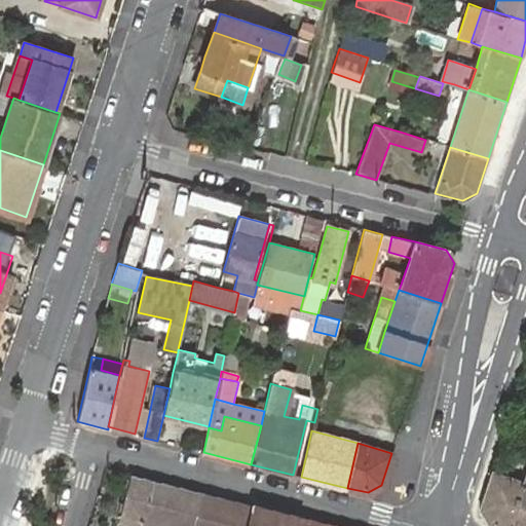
[(525,525),(525,470),(523,481),(512,525),(525,525)]
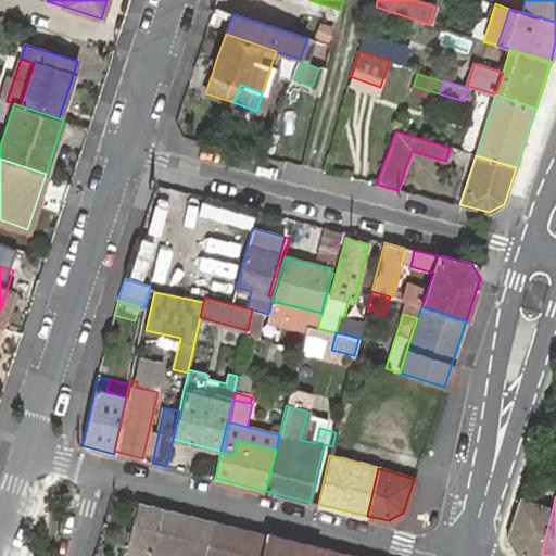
[(520,498),(507,539),(515,553),(529,555),(541,555),(553,508),(520,498)]
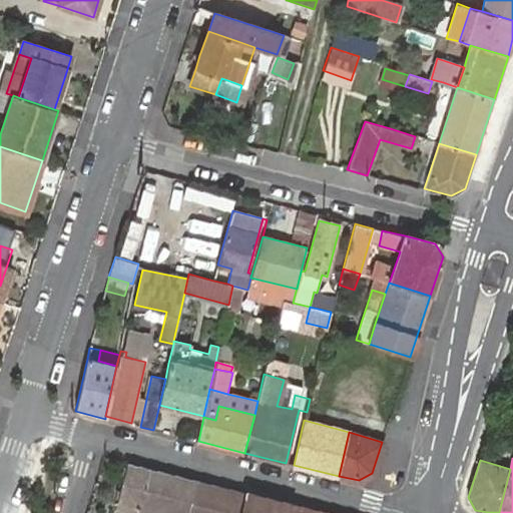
[(137,506),(147,468),(126,463),(117,501),(128,503),(137,506)]
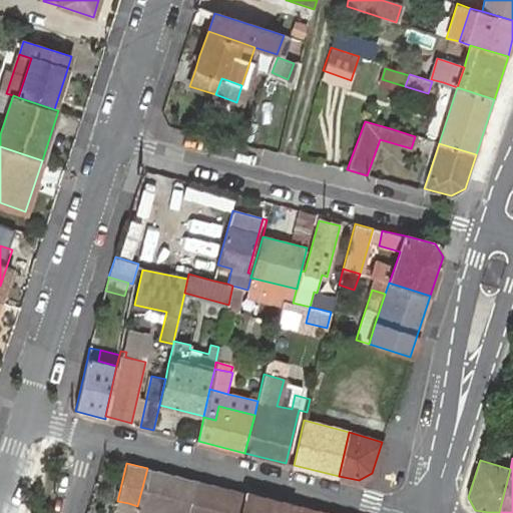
[(188,512),(197,481),(147,468),(137,506),(135,512),(188,512)]
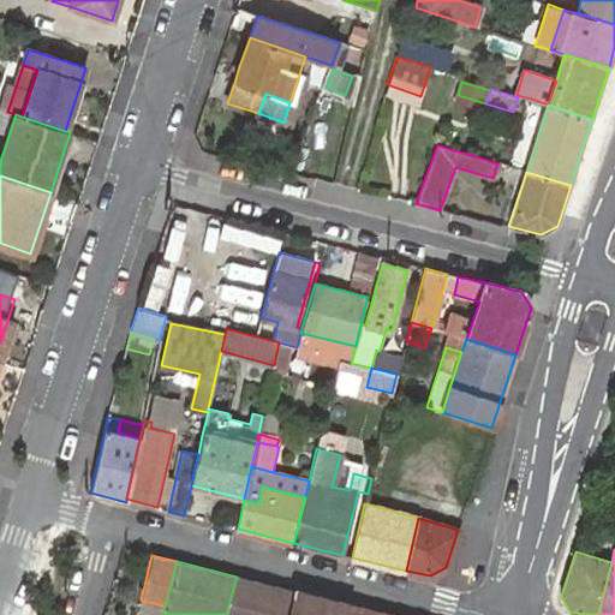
[(288,614),(296,592),(237,577),(226,614),(288,614)]
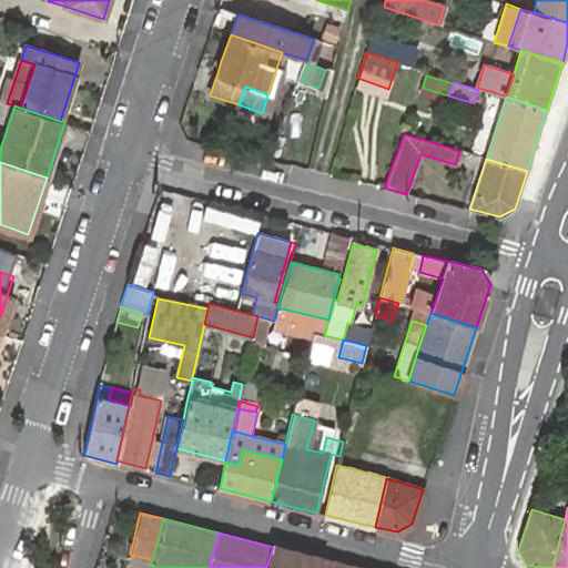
[(322,567),(324,560),(273,547),(266,567),(322,567)]
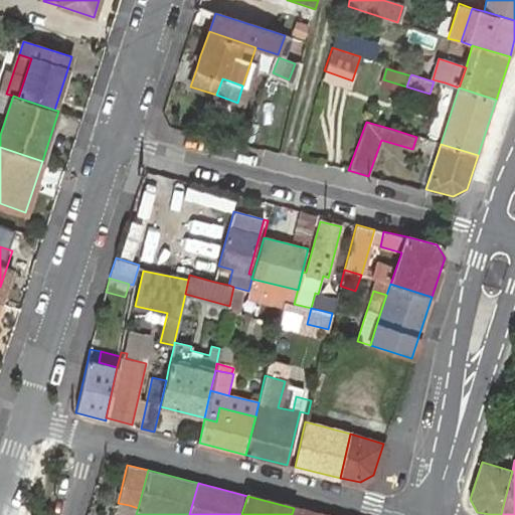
[(136,514),(138,508),(129,505),(126,514),(136,514)]
